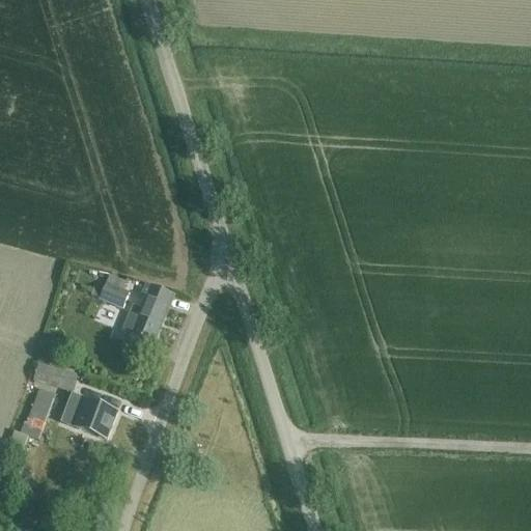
[(110,277),(104,292),(94,288),(91,296),(101,300),(101,301),(123,310),(130,295),(122,292),(127,282),(110,277)]
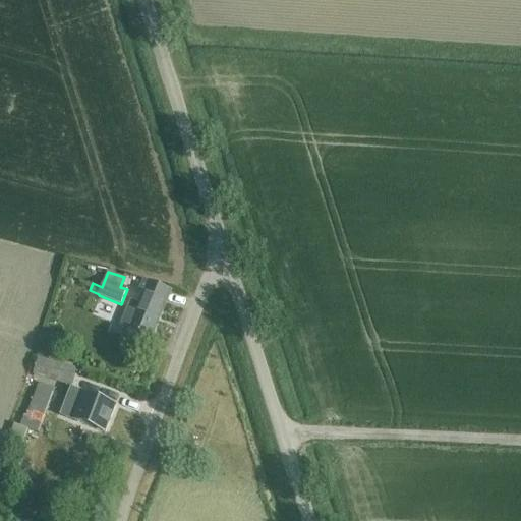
[(131,301),(120,328),(149,340),(169,292),(145,282),(140,293),(146,295),(140,305),(131,301)]
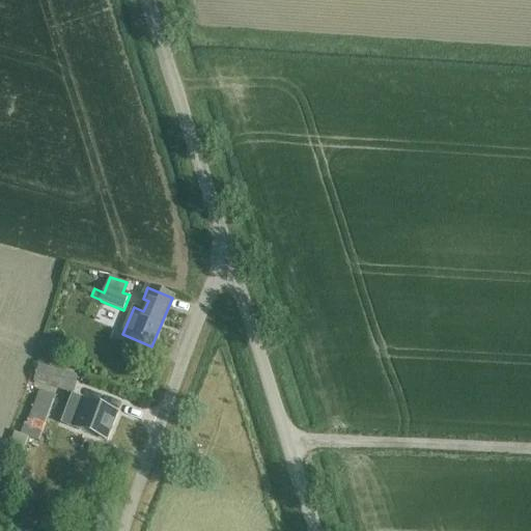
[(39,365),(34,383),(73,394),(78,376),(39,365)]
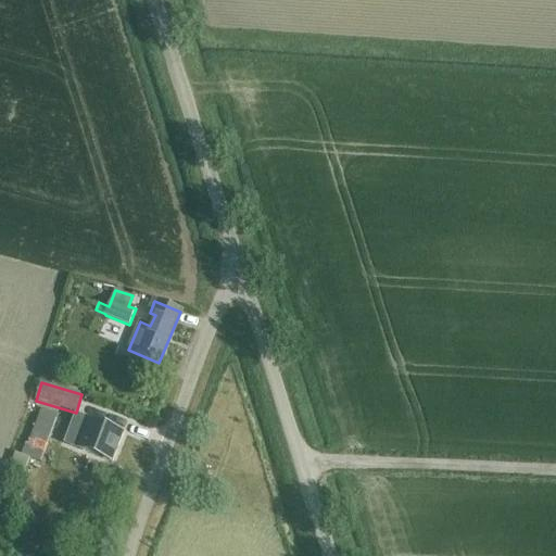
[(22,455),(14,452),(8,471),(24,478),(30,458),(40,462),(59,415),(40,408),(28,441),(26,441),(22,455)]
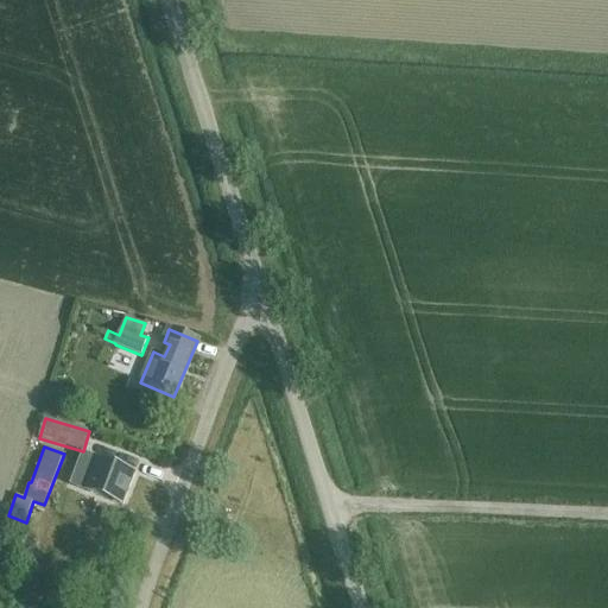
[(97,461),(97,462),(87,458),(75,487),(86,492),(121,505),(133,475),(97,461)]
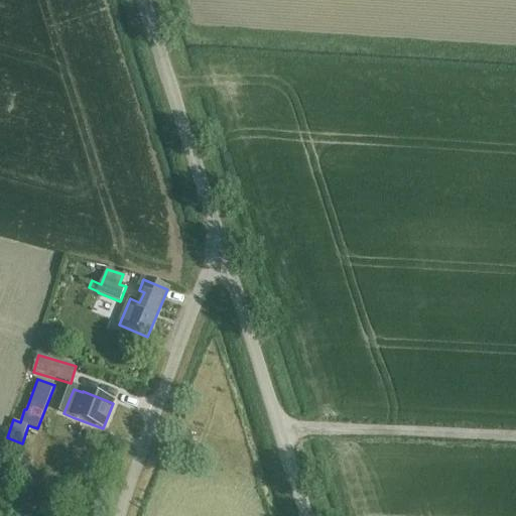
[(9,482),(2,479),(0,485),(0,489),(6,491),(9,482)]
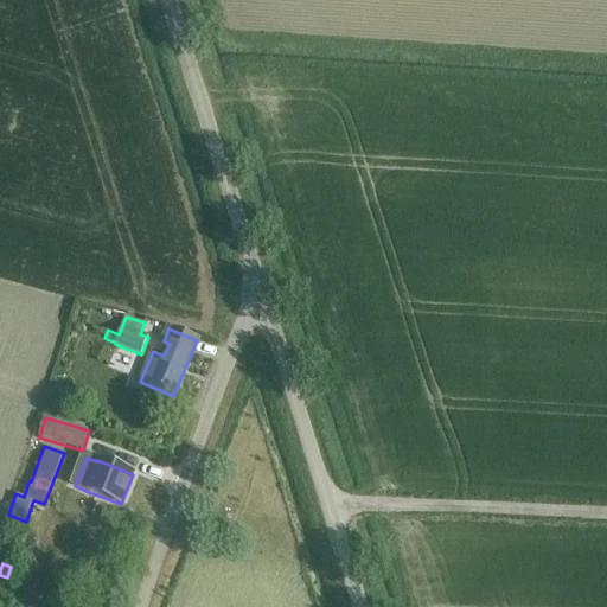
All buildings are outlined.
